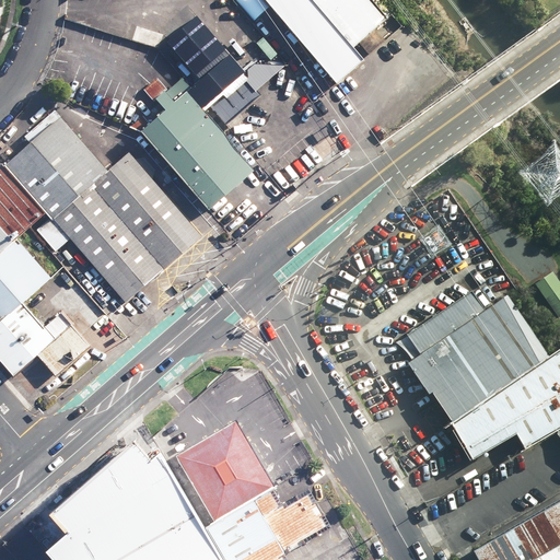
[(358,46),(317,0),(266,0),(341,88),(372,61),(358,46)]
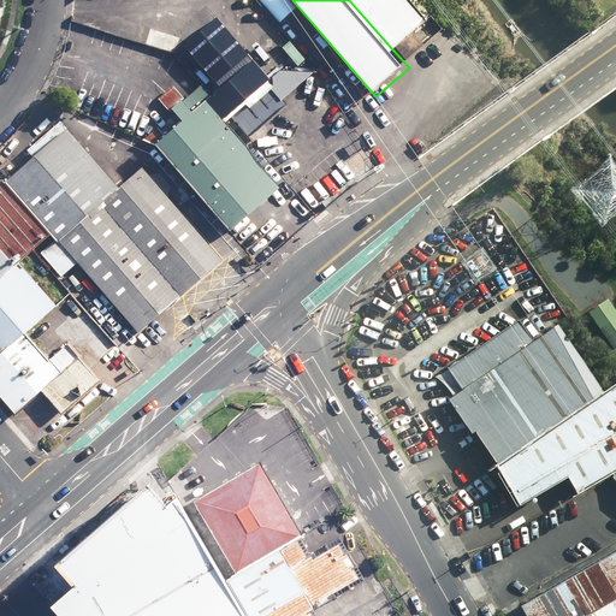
[(403,0),(349,0),(394,51),(424,24),(403,0)]
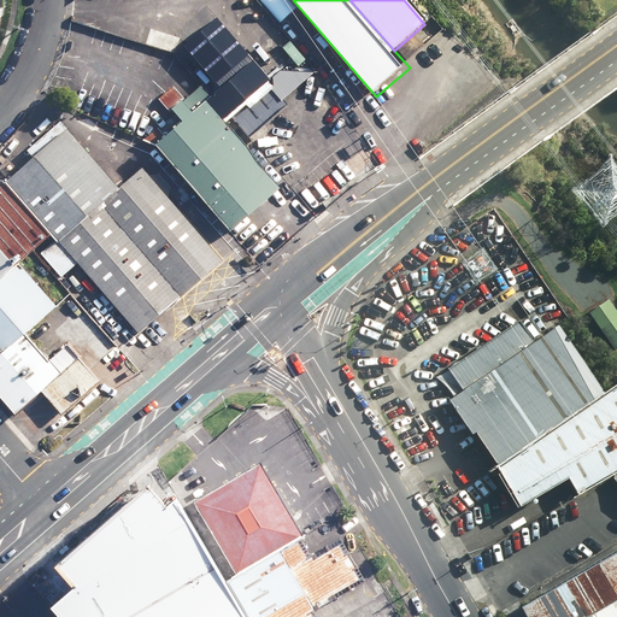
[(282,188),(207,101),(212,97),(201,84),(171,110),(182,122),(156,146),(230,231),(282,188)]
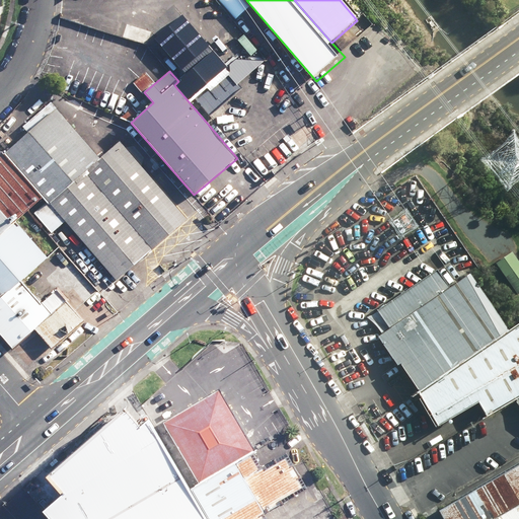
[(5,153),(48,208),(101,161),(59,113),(5,153)]
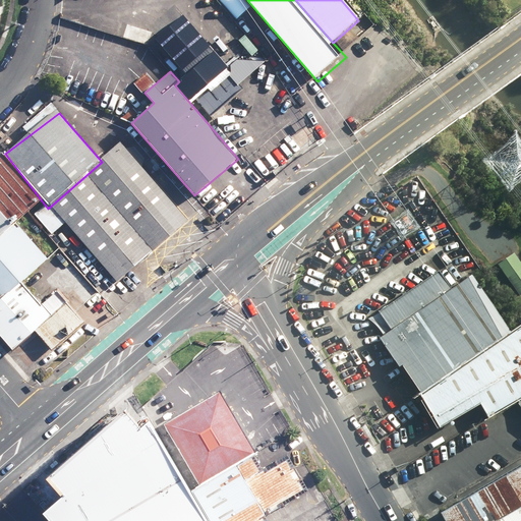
[(188,223),(122,146),(48,209),(112,288),(188,223)]
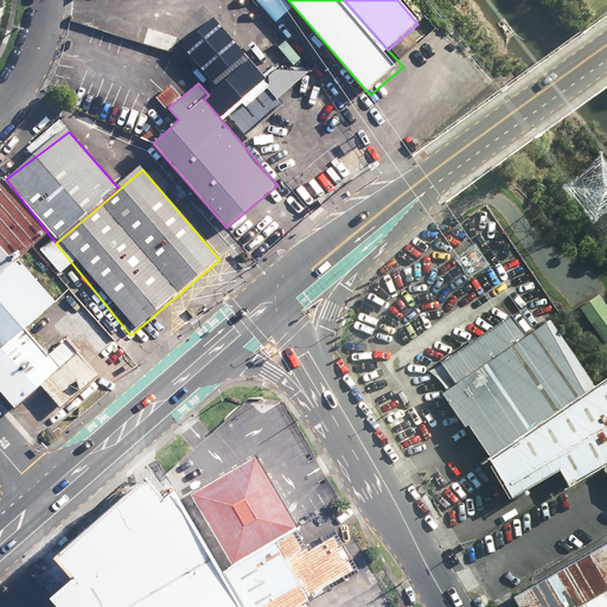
[(0,243),(16,261),(46,234),(1,183),(0,183),(0,243)]
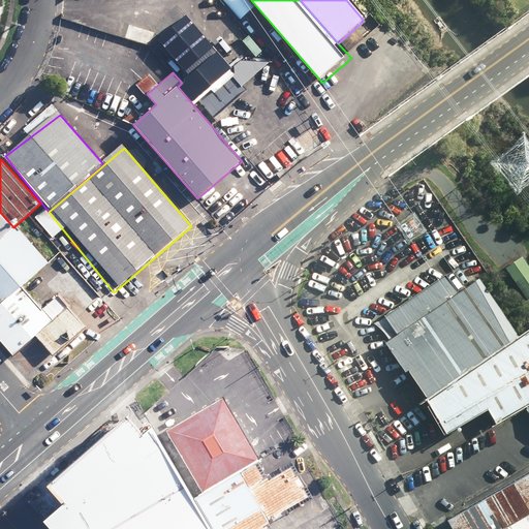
[(13,227),(0,212),(0,300),(4,305),(48,268),(13,227)]
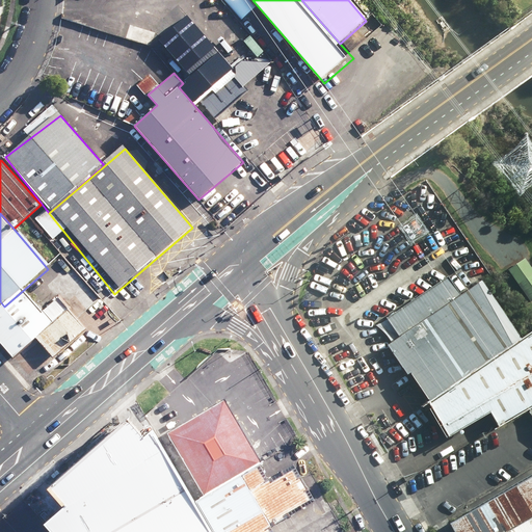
[(531,268),(525,258),(508,269),(531,301),(531,300),(531,268)]
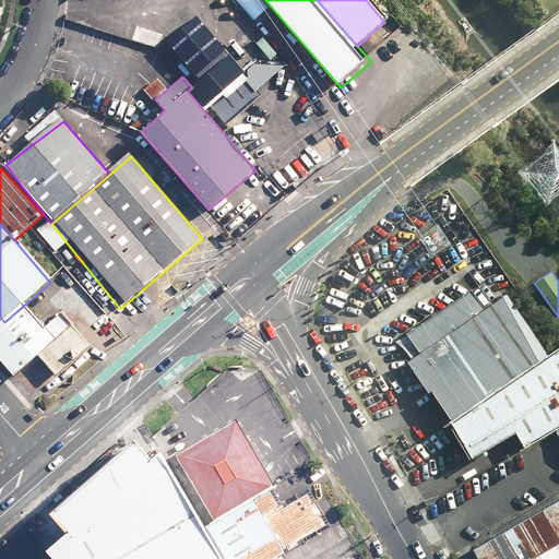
[(473,292),(406,334),(419,354),(407,361),(427,393),(431,391),(451,421),(547,356),(506,295),(484,309),(473,292)]
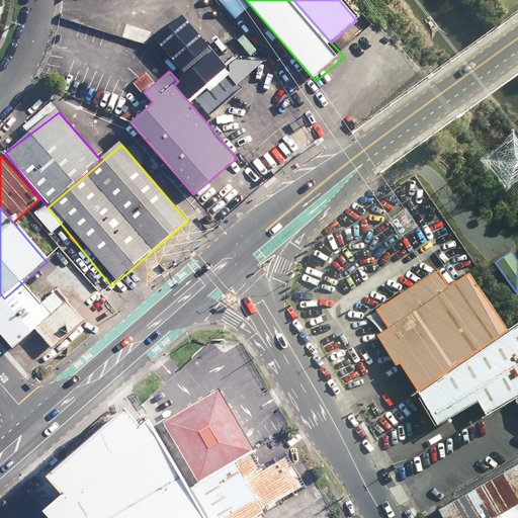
[(21,283),(4,298),(0,301),(0,336),(12,350),(51,318),(21,283)]
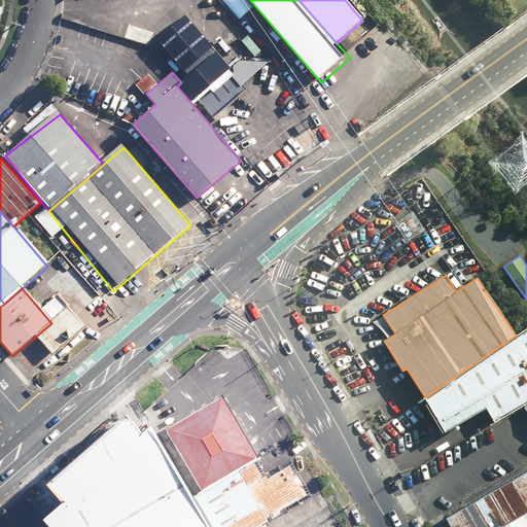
[(526,407),(526,337),(427,398),(450,433),(490,409),(499,423),(526,407)]
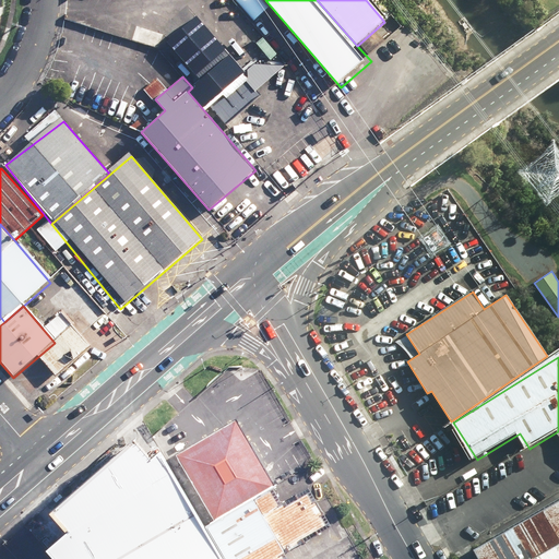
[(205,520),(268,484),(229,417),(167,454),(205,520)]
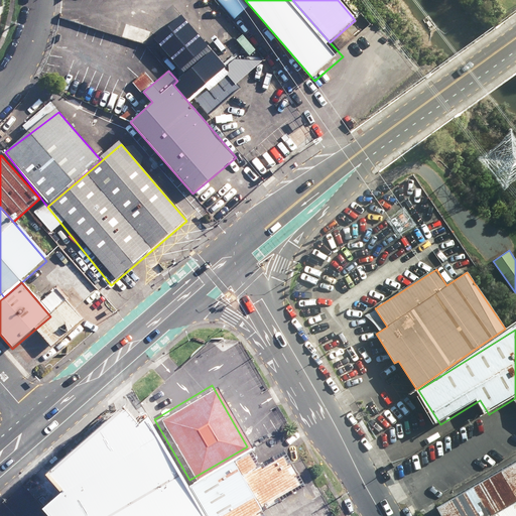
[(203,515),(187,490),(144,416),(136,424),(123,406),(44,475),(60,491),(40,507),(47,515),(203,515)]
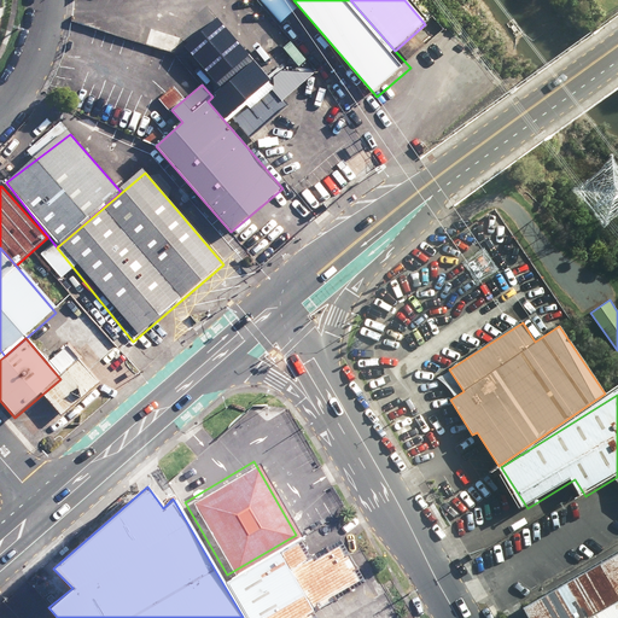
[(225,587),(243,617),(316,617),(314,614),(365,586),(340,546),(312,563),(301,543),(225,587)]
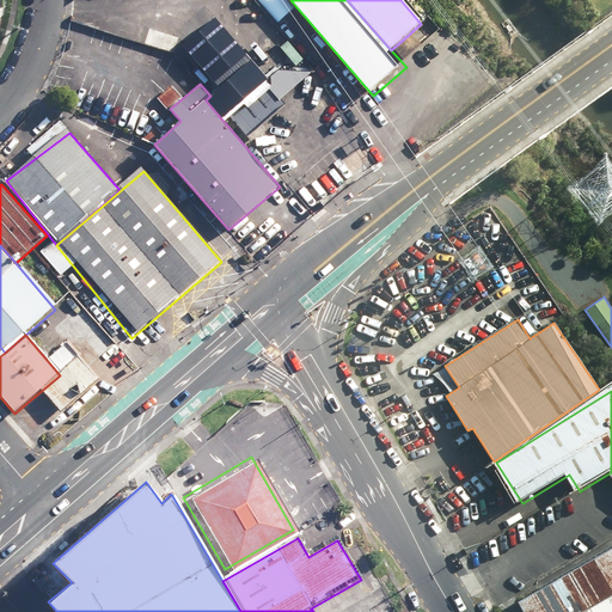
[(611,611),(611,550),(514,611),(611,611)]
